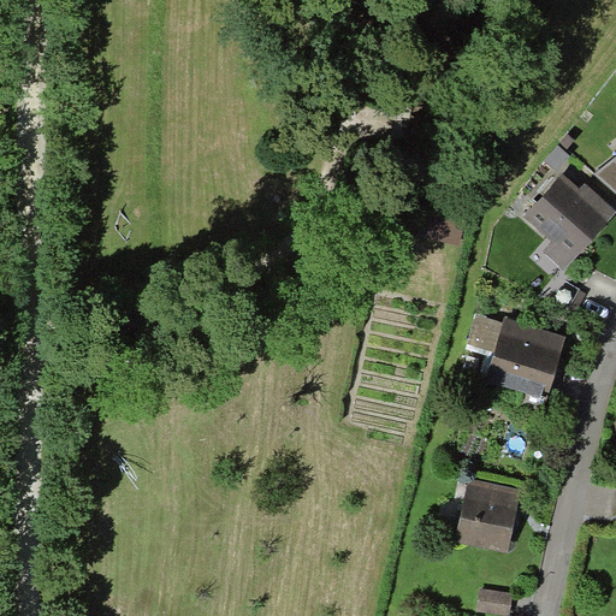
[(575,140),(568,134),(558,144),(566,150),(575,140)]
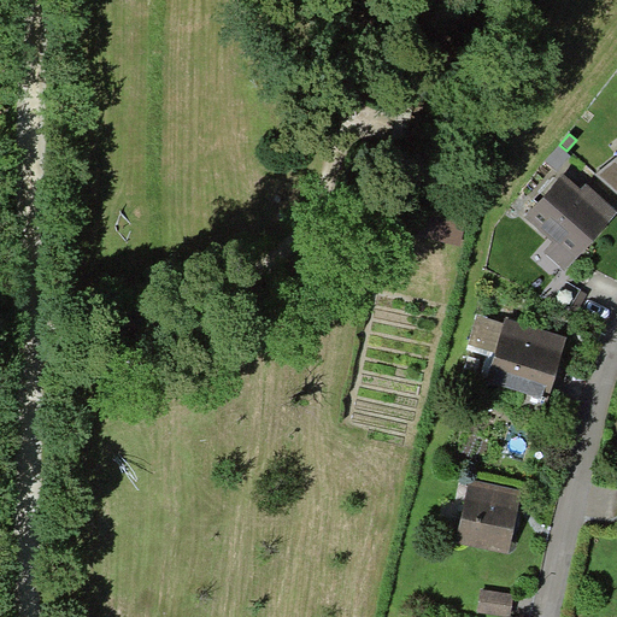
[(566,151),(559,145),(545,160),(558,171),(571,156),(566,151)]
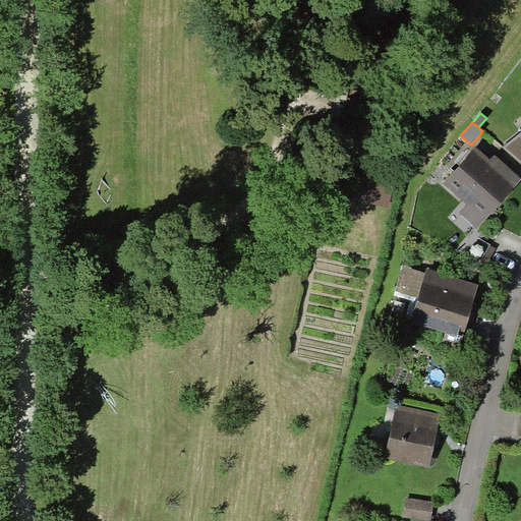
[(520,132),(504,147),(520,162),(520,132)]
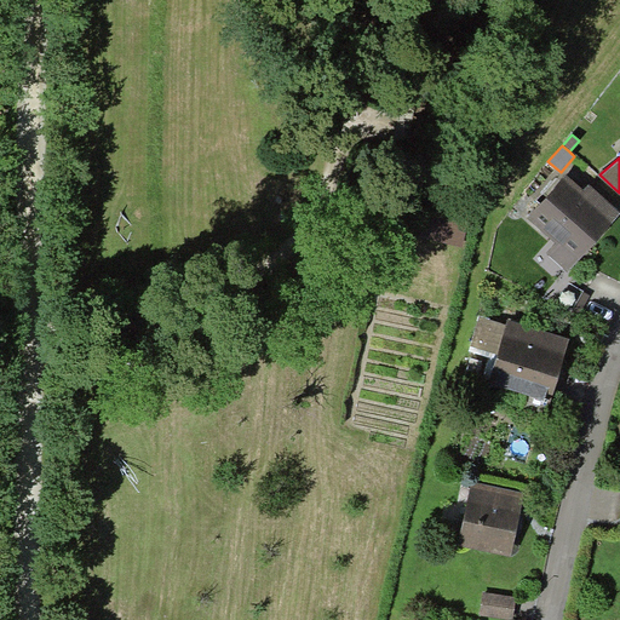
[(584,189),(566,173),(527,218),(555,242),(546,253),(568,271),(619,212),(619,211),(589,184),(584,189)]
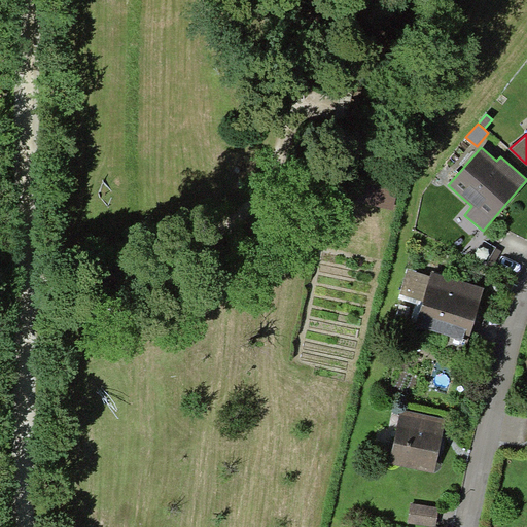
[(423,302),(431,277),(409,269),(401,294),(423,302)]
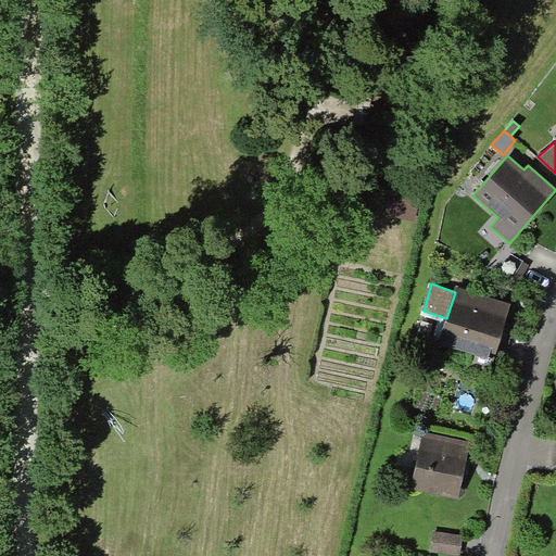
[(512,304),(456,288),(455,292),(446,318),(439,345),(493,362),(512,304)]
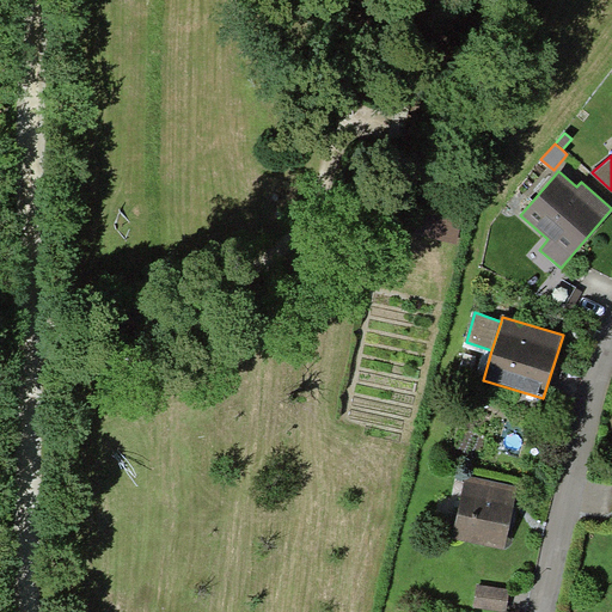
[(519,487),(466,475),(453,536),(505,548),(519,487)]
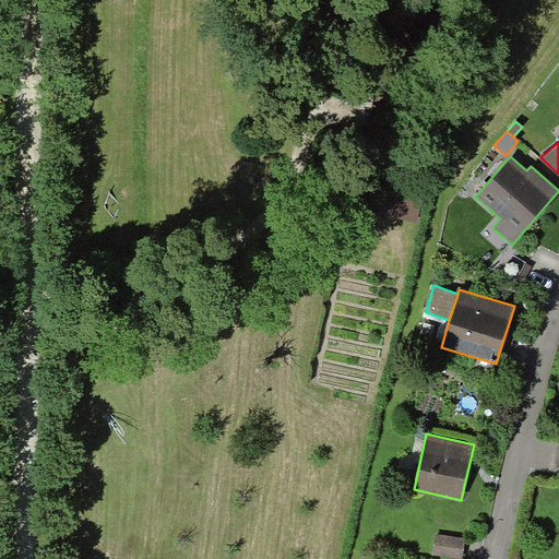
[(465,538),(437,534),(433,555),(462,558),(465,538)]
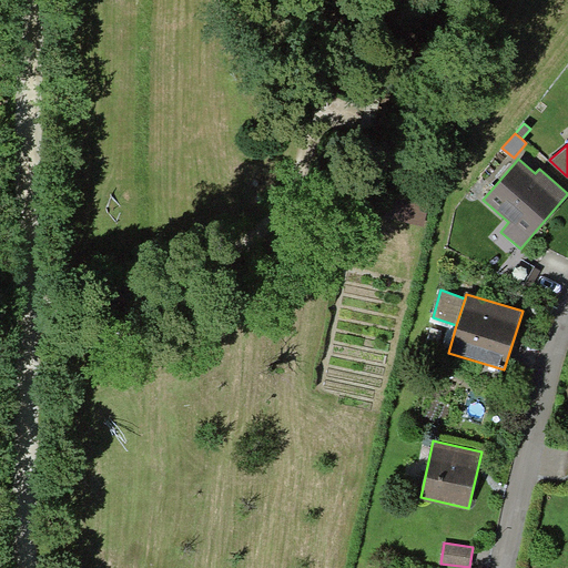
All buildings are outlined.
